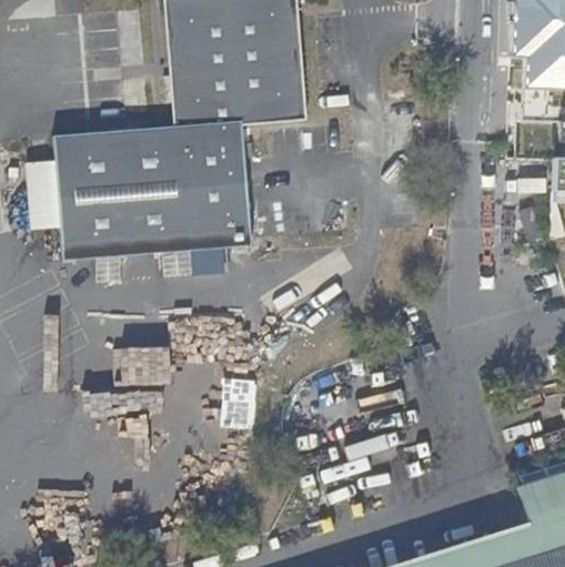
[(53,134),(63,259),(255,244),(245,122),(304,118),(294,0),(173,0),(184,124),(177,124),(53,134)]
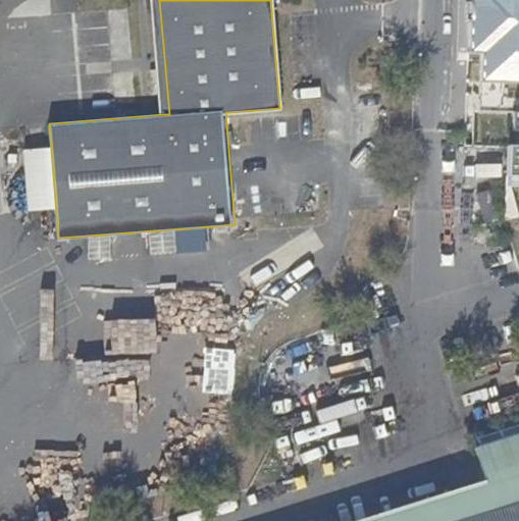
[(169,114),(159,0),(152,0),(158,63),(162,114),(169,114)]
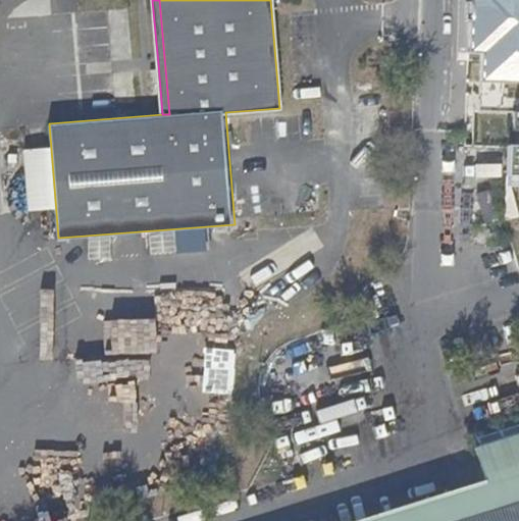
[(270,0),(279,108),(287,108),(277,0),(270,0)]
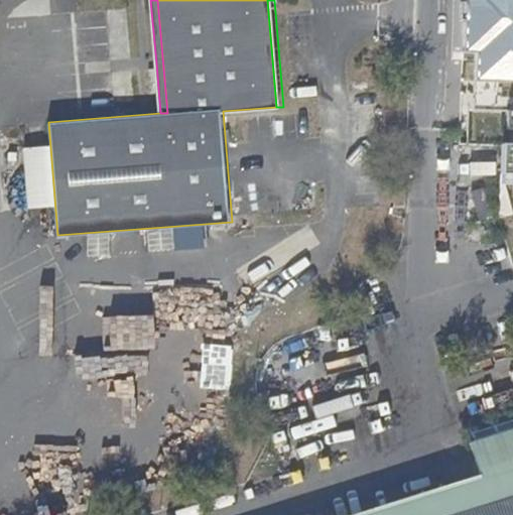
[(463,0),(461,51),(474,52),(470,145),(498,146),(497,173),(512,173),(512,0),(463,0)]
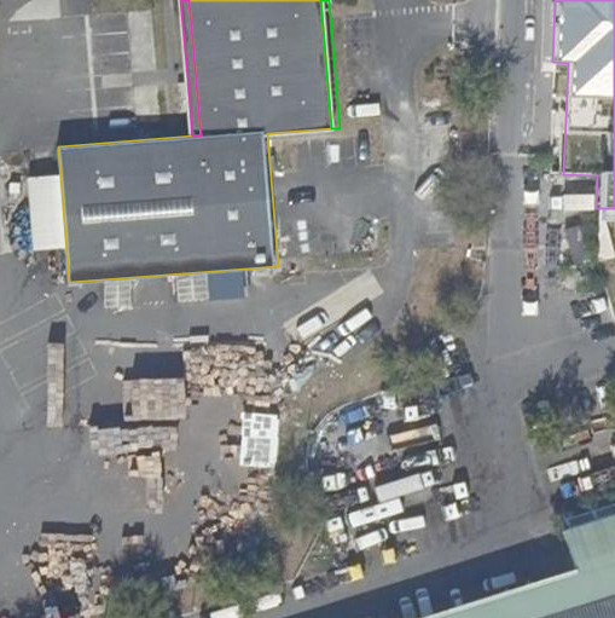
[(593,260),(582,226),(564,231),(576,266),(593,260)]
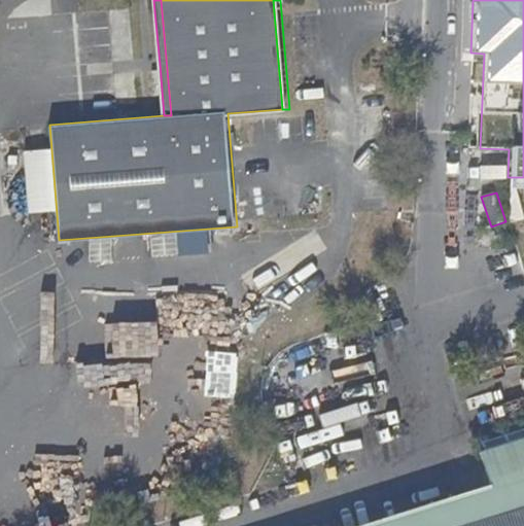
[(523,441),(511,446),(513,453),(498,457),(496,450),(488,453),(489,459),(499,490),(396,522),(397,525),(523,525),(523,441)]
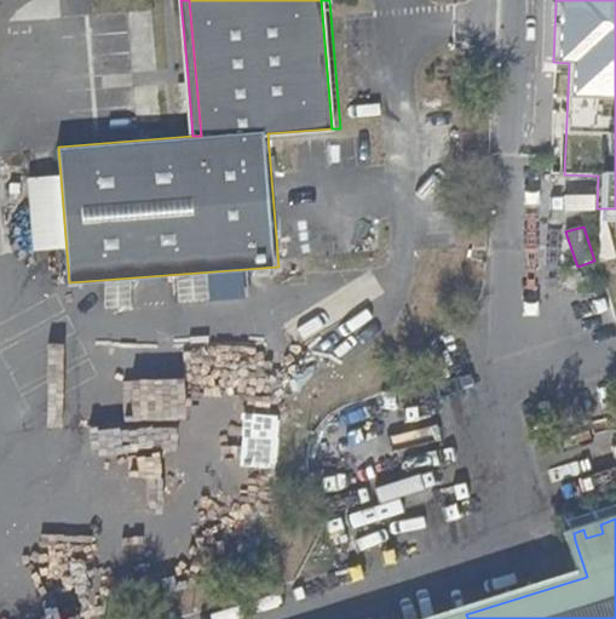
[(600,525),(583,529),(586,538),(603,533),(600,525)]
